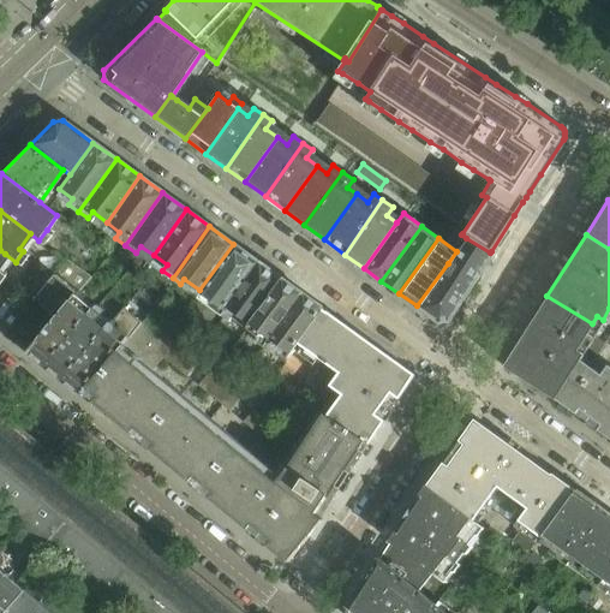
[(472,281),(490,253),(466,238),(456,251),(448,263),(472,281)]
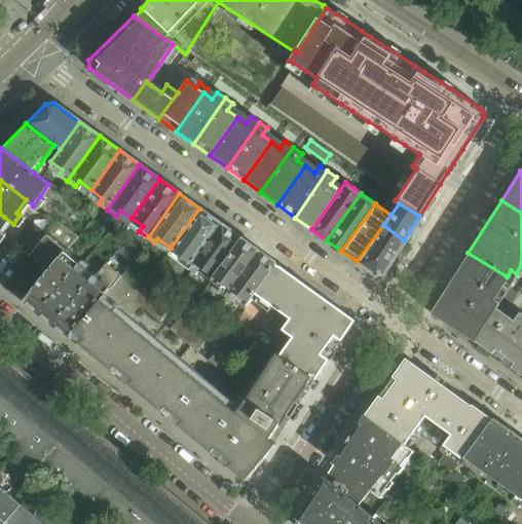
[(220,223),(199,209),(171,248),(183,256),(179,261),(187,267),(220,223)]
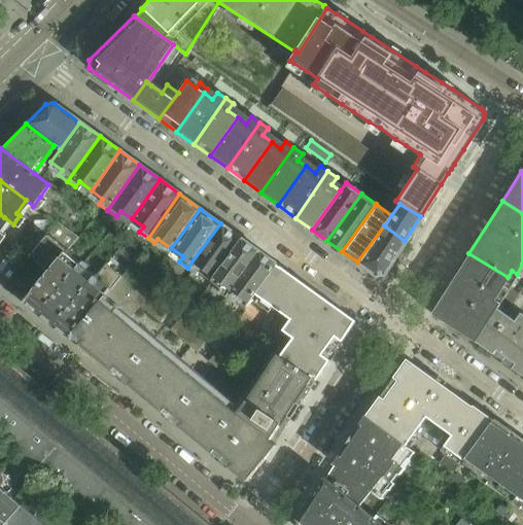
[(62,250),(73,236),(61,226),(51,220),(27,253),(47,269),(62,250)]
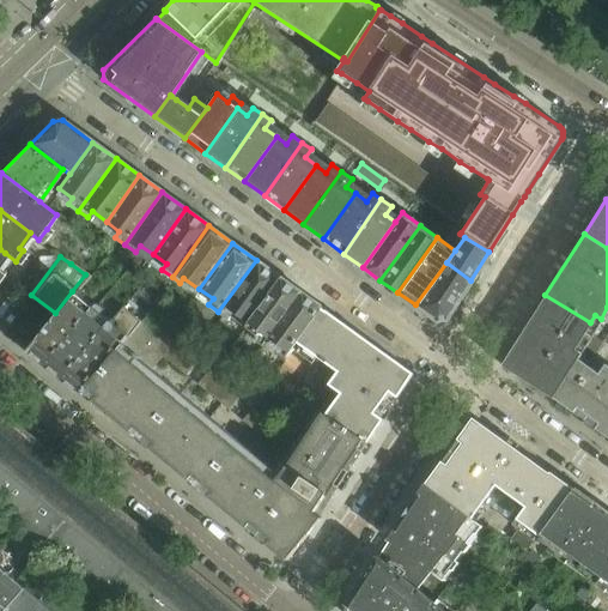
[(279,277),(256,260),(218,312),(229,319),(233,310),(248,320),(279,277)]
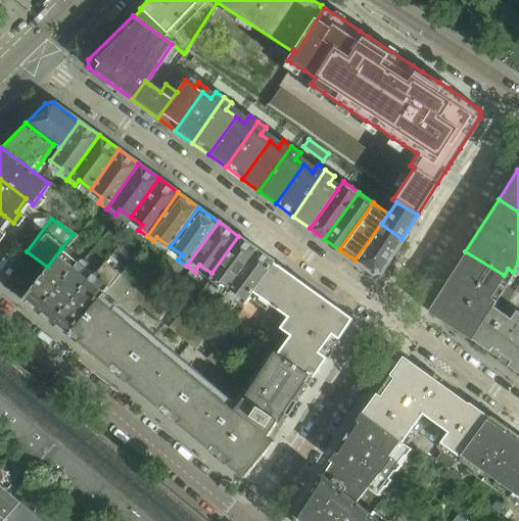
[(381,224),(355,259),(372,273),(380,271),(392,252),(402,239),(381,224)]
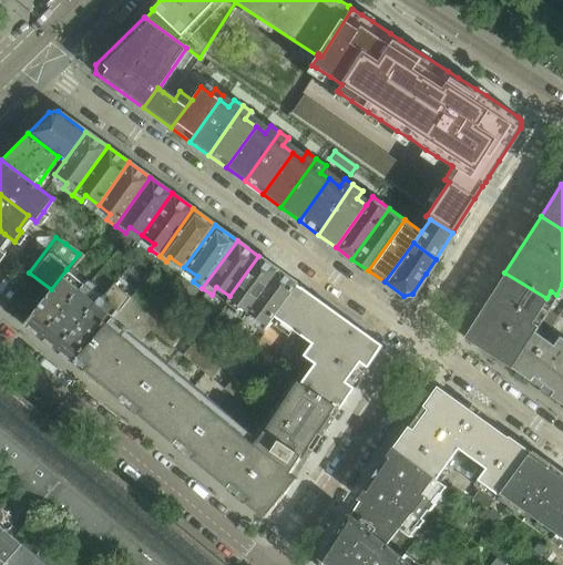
[(277,269),(258,256),(229,296),(239,304),(232,314),(241,319),(277,269)]
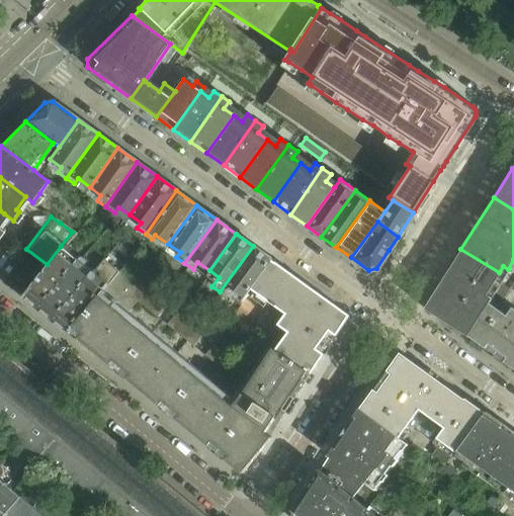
[(25,248),(11,238),(6,244),(19,255),(25,248)]
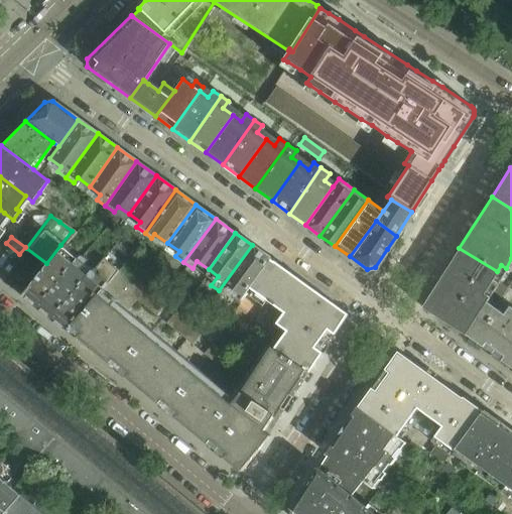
[(36,306),(77,258),(60,245),(46,263),(36,276),(21,294),(36,306)]
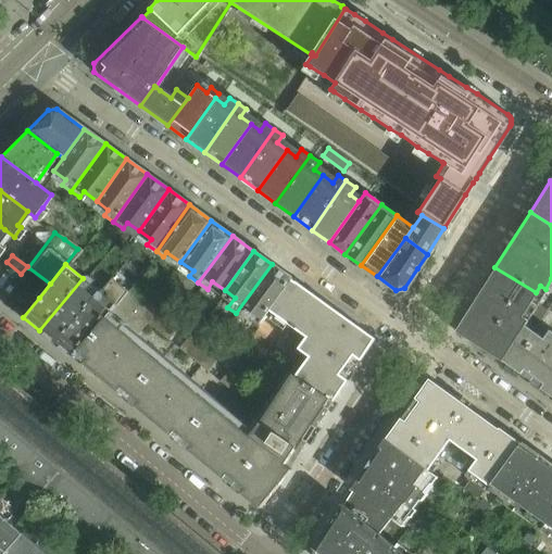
[(290,277),(272,264),(236,313),(245,319),(251,311),(261,317),(267,310),(290,277)]
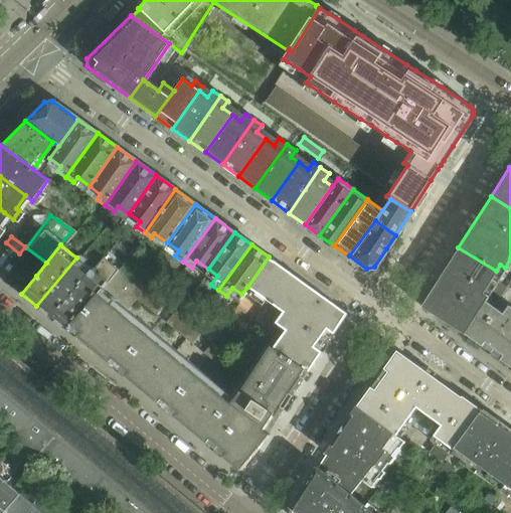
[(497,298),(504,286),(491,278),(496,271),(458,247),(419,307),(463,334),(484,301),(489,293),(497,298)]
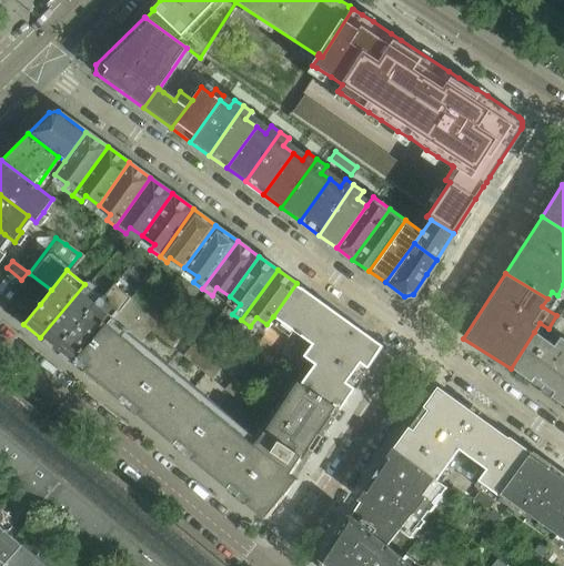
[(366,367),(381,345),(296,283),(273,316),(301,336),(279,366),(290,374),(289,376),(281,387),(289,393),(280,407),(322,435),(353,387),(345,382),(359,363),(366,367)]
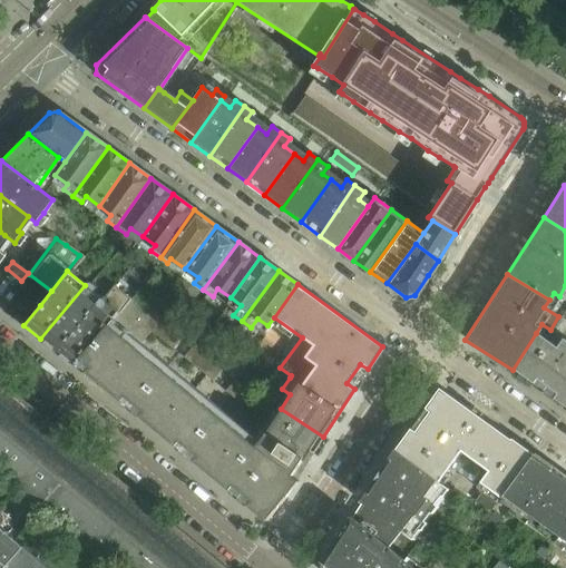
[(85,285),(40,339),(57,351),(100,299),(85,285)]
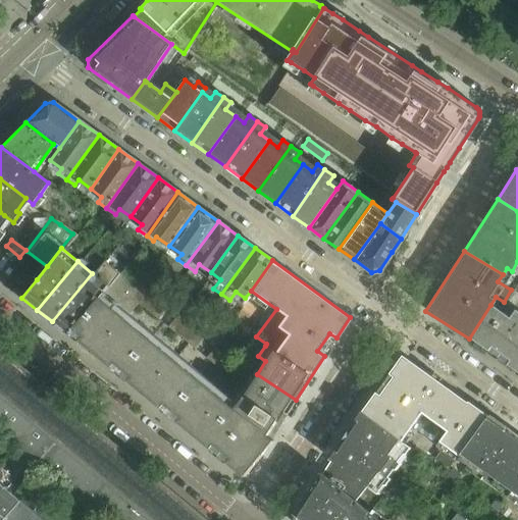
[(125,265),(111,281),(136,302),(156,318),(164,308),(145,292),(150,284),(125,265)]
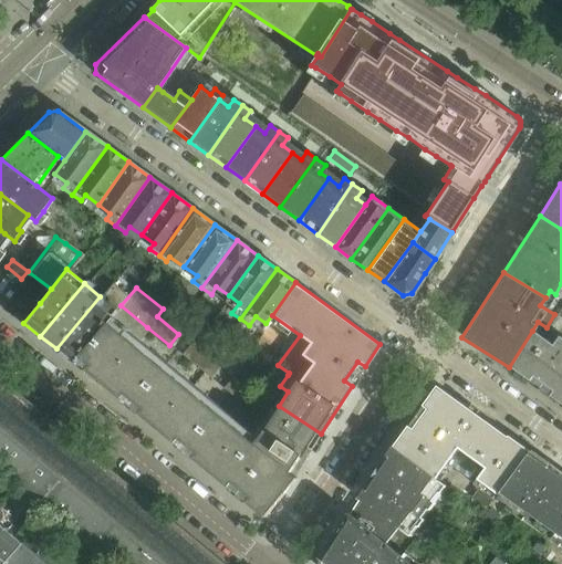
[(100,296),(56,348),(72,363),(74,361),(116,310),(100,296)]
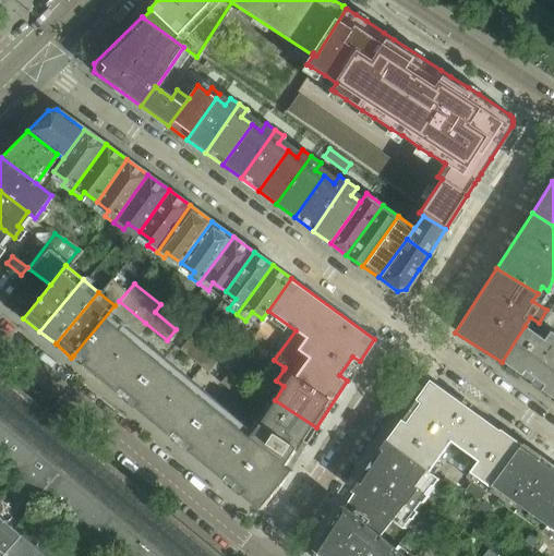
[(253,439),(132,340),(145,323),(119,301),(115,305),(73,355),(117,393),(121,388),(140,402),(135,407),(170,436),(173,431),(192,446),(189,450),(223,479),(227,474),(245,490),(241,494),(259,509),(290,471),(284,464),(293,449),(300,452),(316,427),(275,400),(259,425),(263,428),(253,439)]
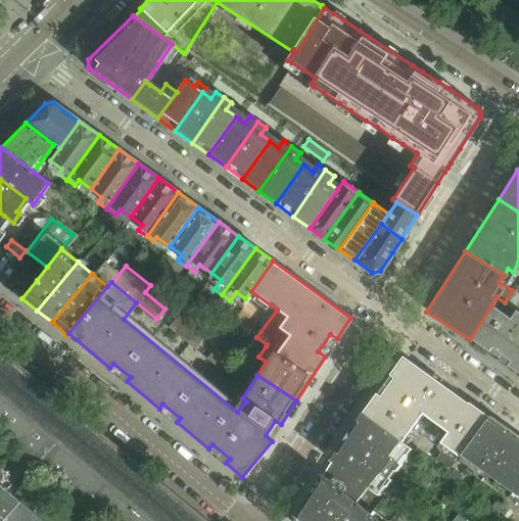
[(509,318),(491,305),(470,339),(487,351),(490,347),(509,360),(506,365),(518,374),(518,313),(515,310),(509,318)]
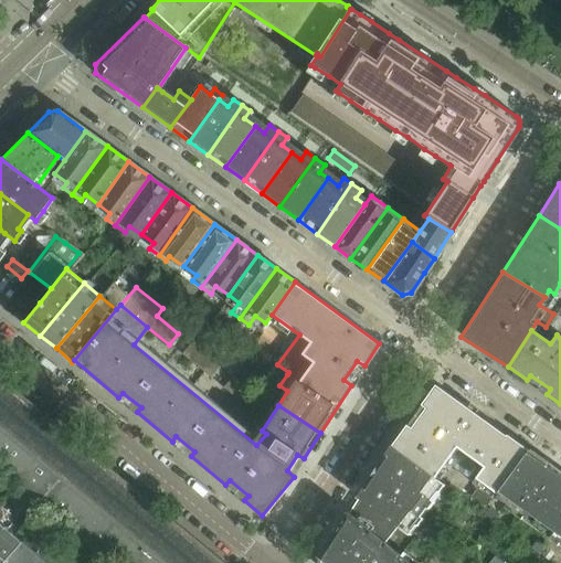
[(189,342),(179,353),(208,376),(218,365),(189,342)]
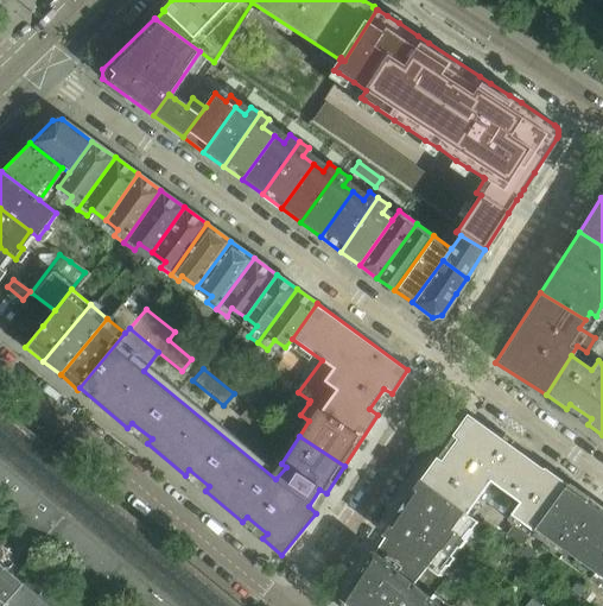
[(247,405),(237,417),(254,430),(260,422),(260,416),(247,405)]
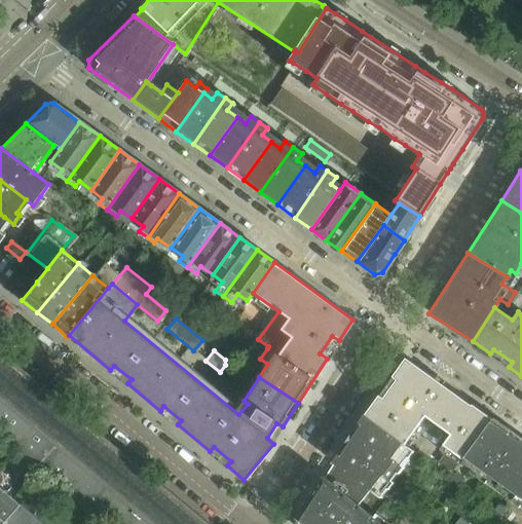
[(488,416),(471,404),(470,405),(404,358),(389,376),(395,379),(381,398),(377,395),(364,412),(405,442),(423,415),(449,434),(441,445),(446,448),(436,460),(450,471),(488,416)]
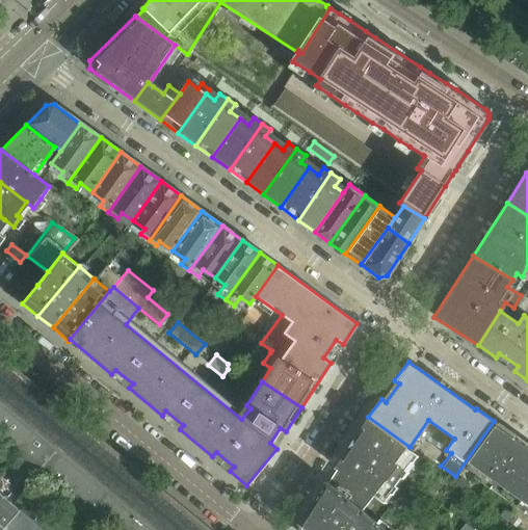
[(411,464),(417,456),(367,419),(335,468),(358,483),(374,495),(379,499),(386,492),(392,496),(396,489),(391,485),(396,478),(401,482),(406,475),(400,471),(407,461),(411,464)]
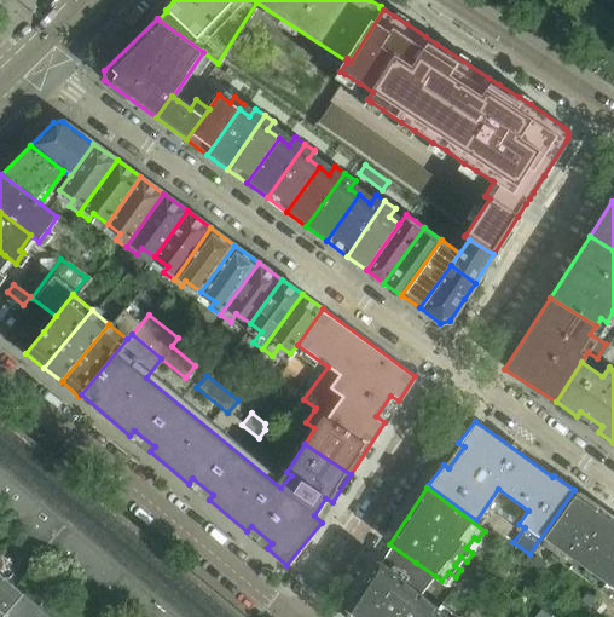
[(598,507),(577,492),(545,538),(556,547),(550,554),(560,561),(598,507)]
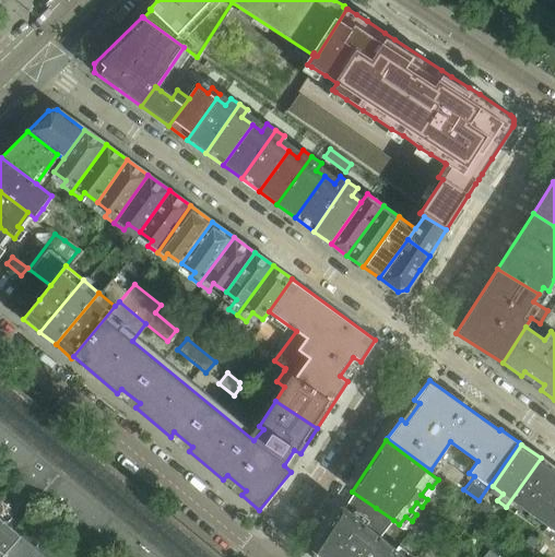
[(554,512),(554,469),(541,458),(506,507),(514,512),(519,505),(539,519),(533,526),(541,532),(554,512)]
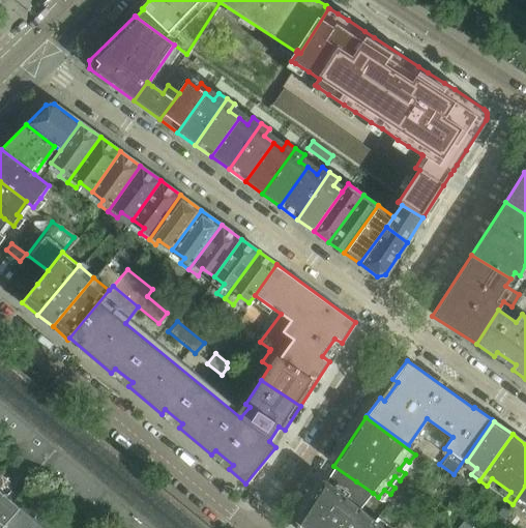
[(458,474),(453,481),(460,488),(465,480),(458,474)]
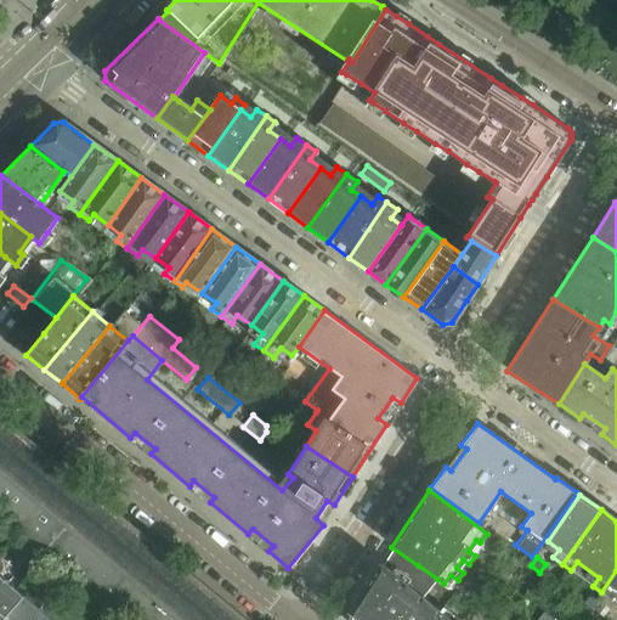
[(0,619),(10,619),(29,598),(26,597),(33,589),(23,579),(15,589),(0,575),(0,573),(7,565),(0,559),(0,619)]
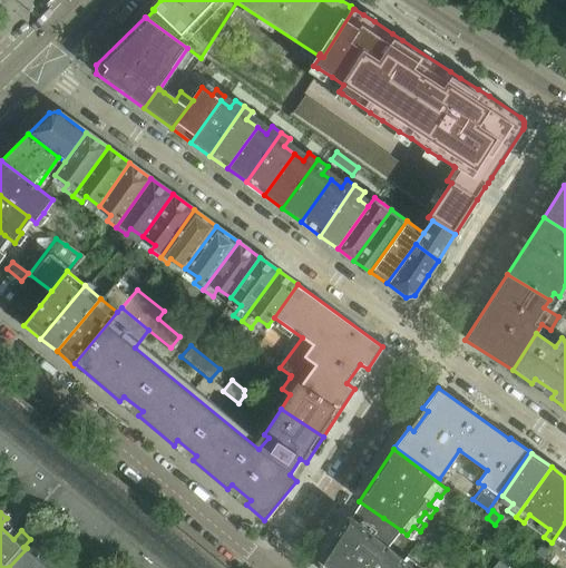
[(413,567),(403,559),(388,546),(349,517),(320,561),(320,567),(413,567)]
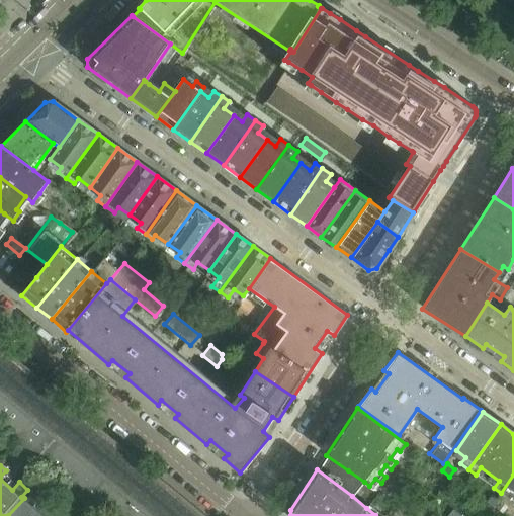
[(513,492),(513,475),(501,493),(509,499),(513,492)]
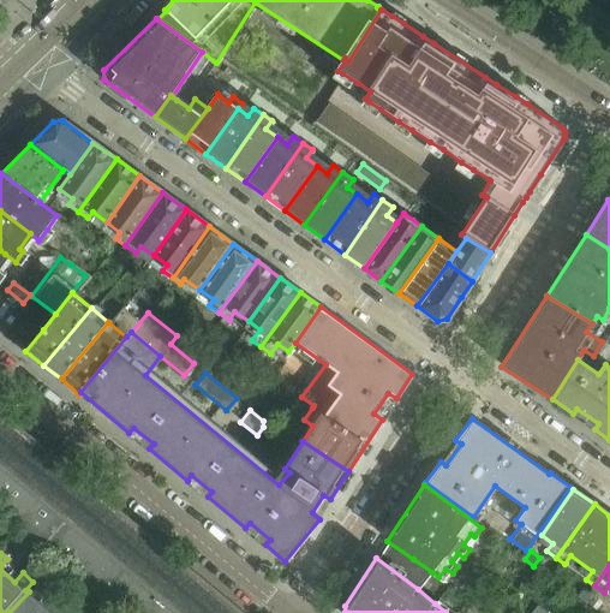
[(573,596),(582,603),(588,595),(579,588),(573,596)]
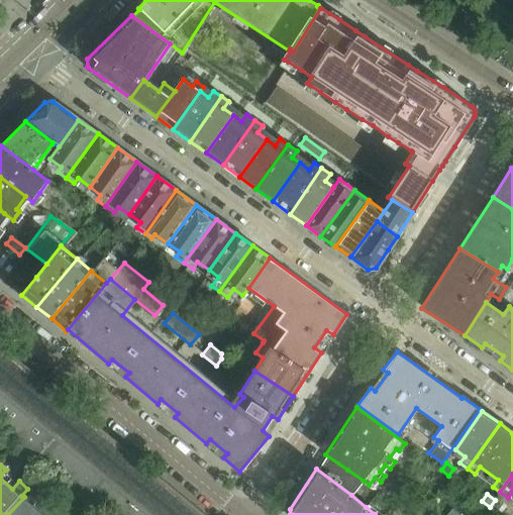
[(38,514),(42,511),(25,496),(24,497),(8,514),(38,514)]
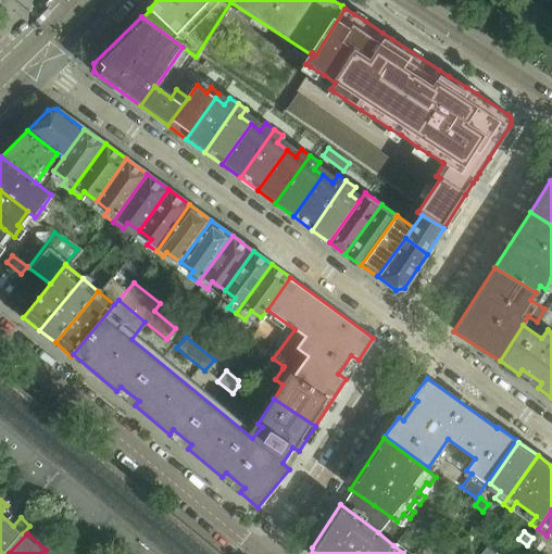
[(207,553),(196,544),(192,542),(182,553),(207,553)]
